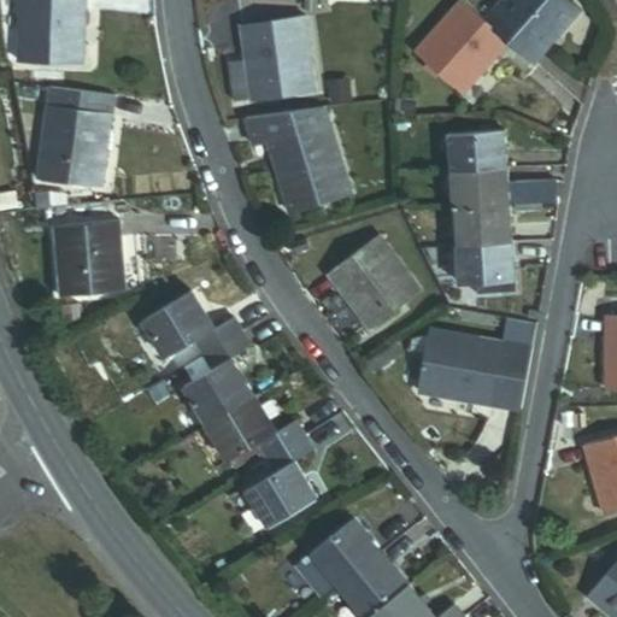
[(22,0),(19,62),(83,64),(86,0),(22,0)]
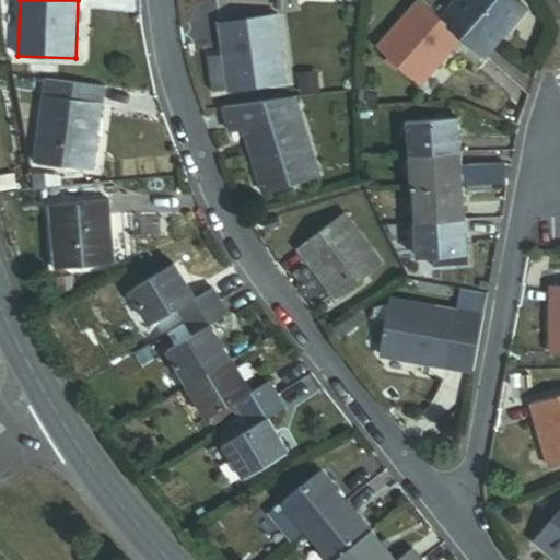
[(464,39),(486,57),(527,10),(515,0),(459,0),(442,20),(464,39)]
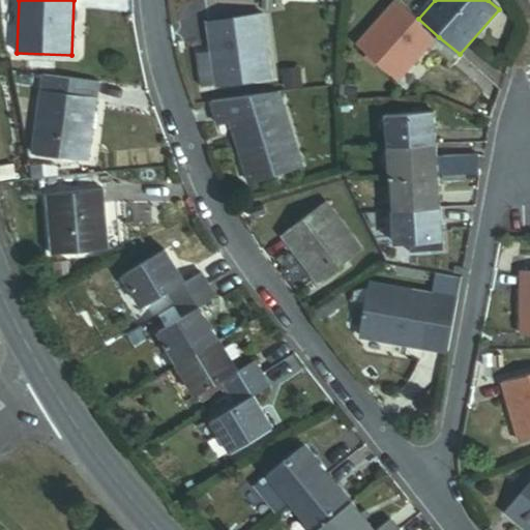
[(359,45),(400,82),(439,37),(418,19),(398,1),(359,45)]
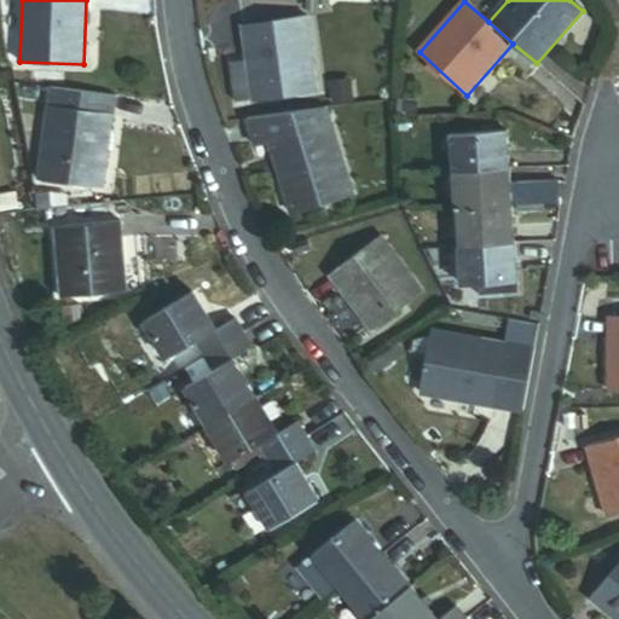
[(255,100),(317,92),(306,19),(243,27),(249,61),(255,100)]
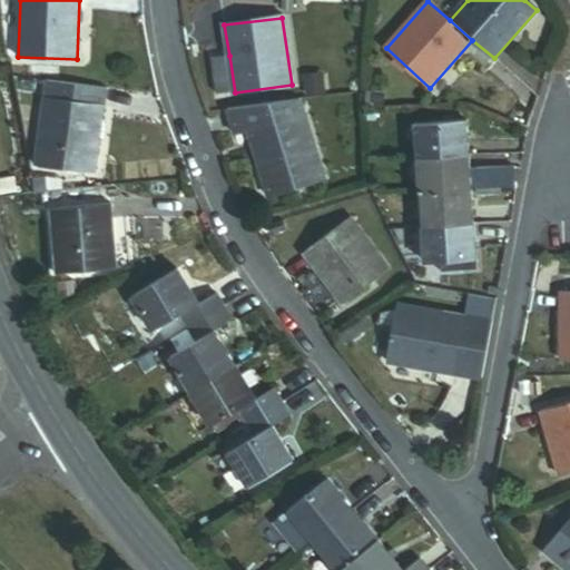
[(215,94),(235,92),(229,56),(209,58),(215,94)]
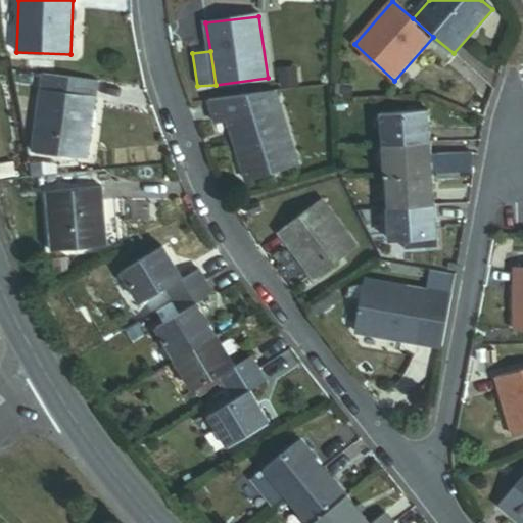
[(87,158),(99,82),(46,74),(34,151),(87,158)]
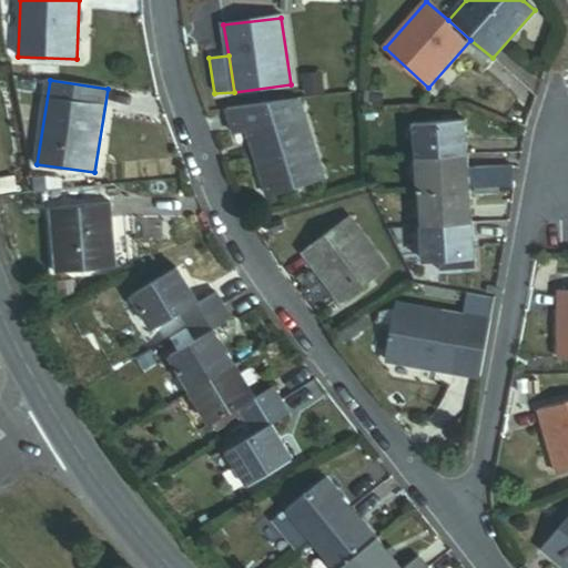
[(235,135),(247,132),(303,114),(297,100),(227,110),(235,135)]
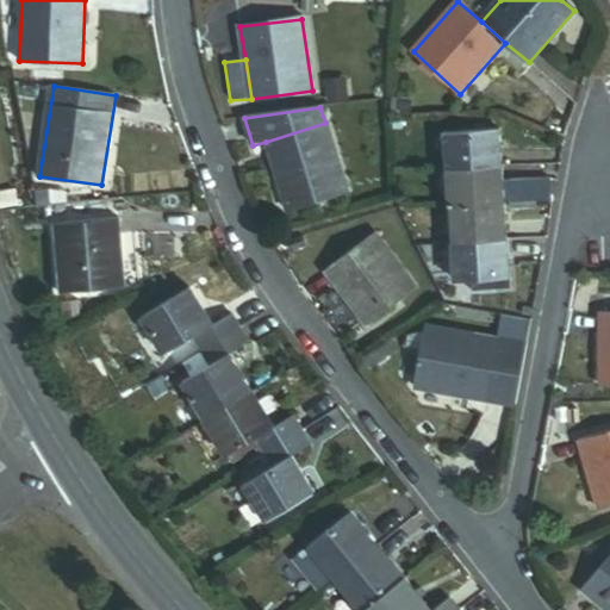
[(288,211),(347,192),(325,123),(266,142),(288,211)]
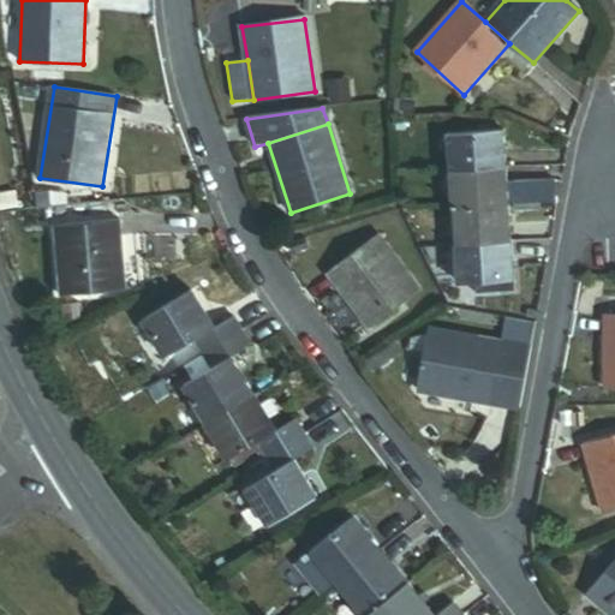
[(452,169),(507,166),(505,129),(449,132),(452,169)]
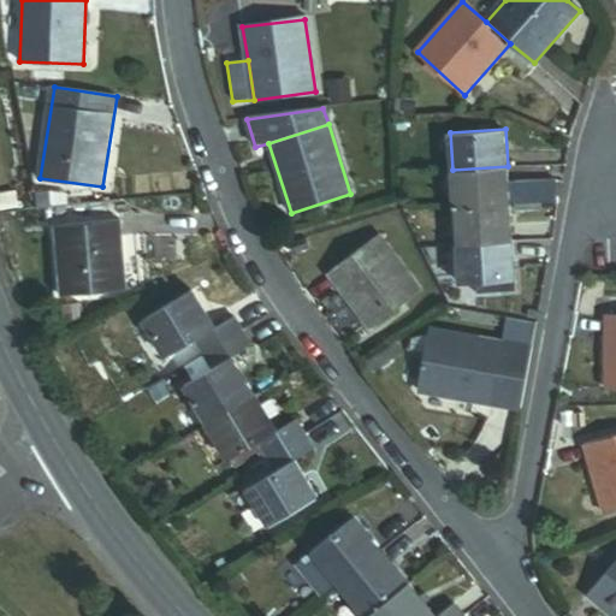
[(455,207),(510,203),(508,181),(508,166),(452,170),(455,207)]
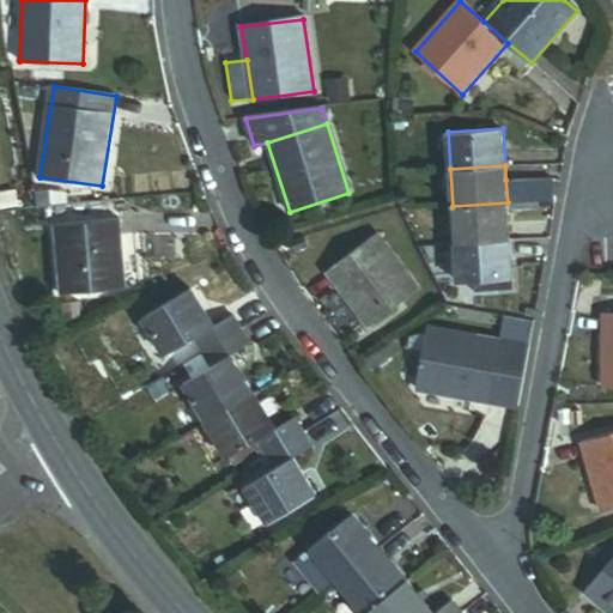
[(508,202),(557,200),(556,176),(505,180),(508,202)]
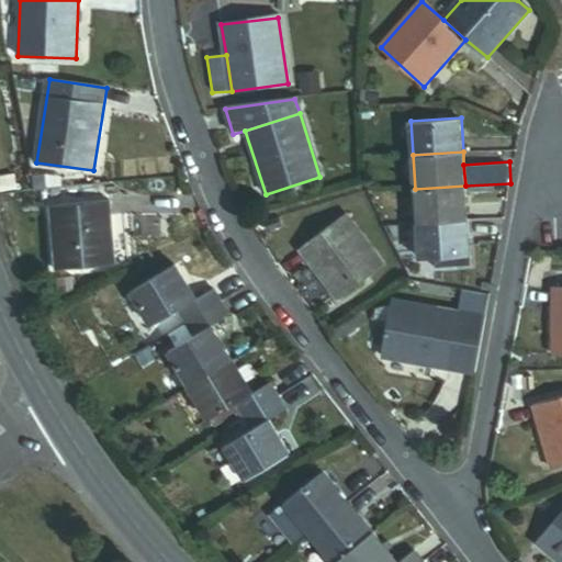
[(416,224),(468,221),(465,186),(415,189),(416,224)]
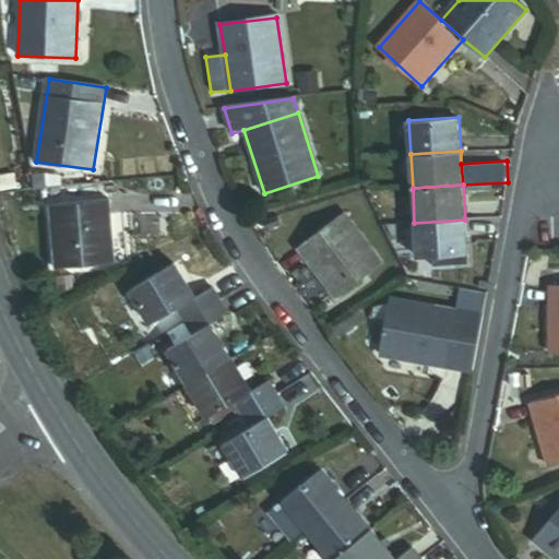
[(108,200),(107,187),(49,191),(50,204),(108,200)]
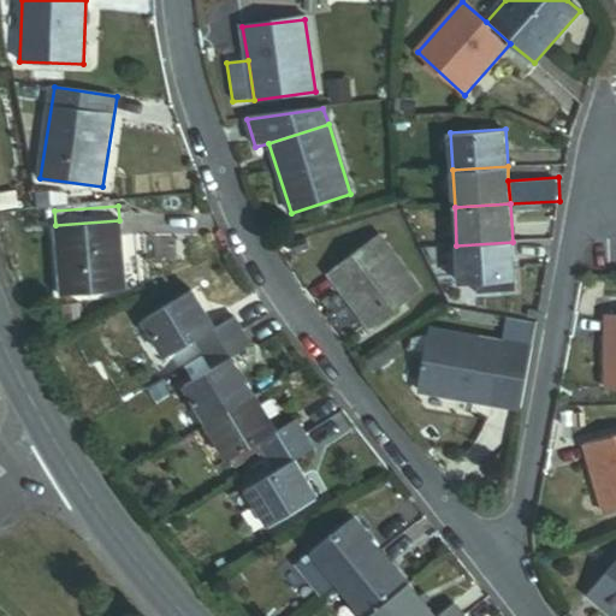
[(61,294),(124,289),(120,237),(119,220),(55,225),(61,294)]
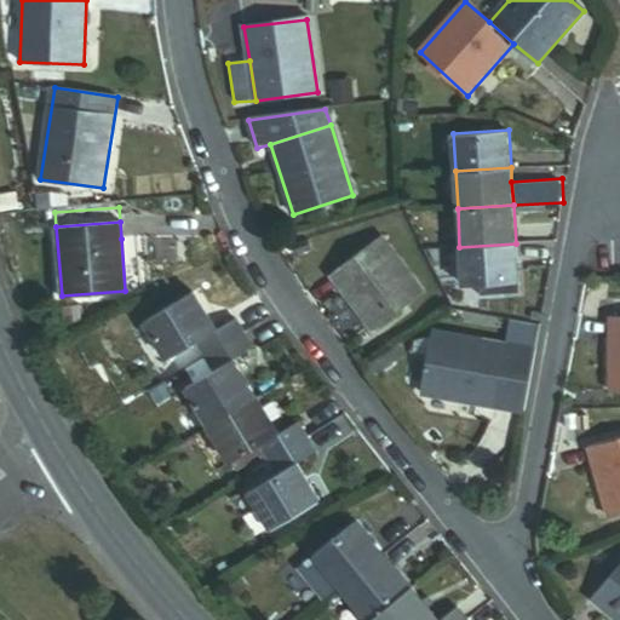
[(125,291),(143,290),(139,237),(121,239),(125,291)]
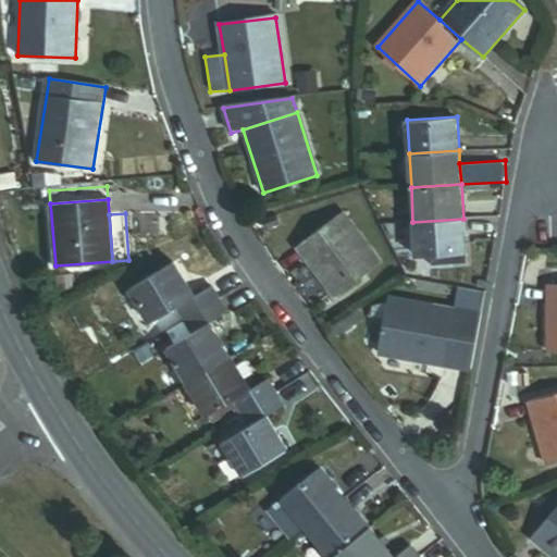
[(336,298),(381,263),(343,214),(298,248),(336,298)]
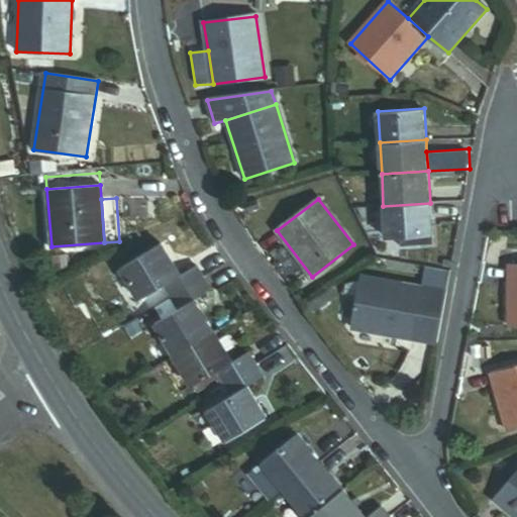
[(417,234),(431,234),(430,203),(383,206),(385,236),(417,234)]
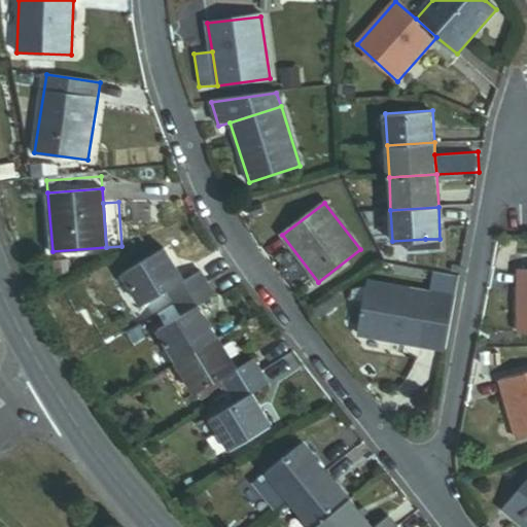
[(425,249),(441,248),(440,239),(425,239),(425,249)]
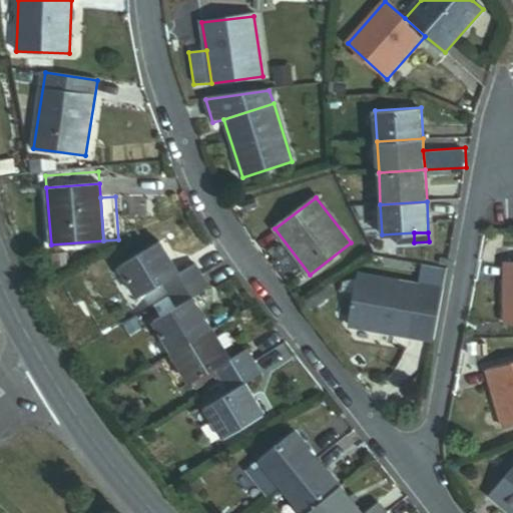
[(163,283),(171,296),(201,277),(194,265),(178,275),(159,242),(121,267),(139,298),(163,283)]
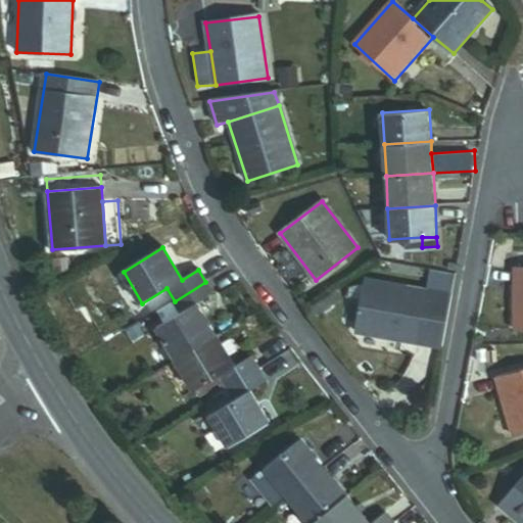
[(514,330),(522,330),(522,268),(515,269),(514,330)]
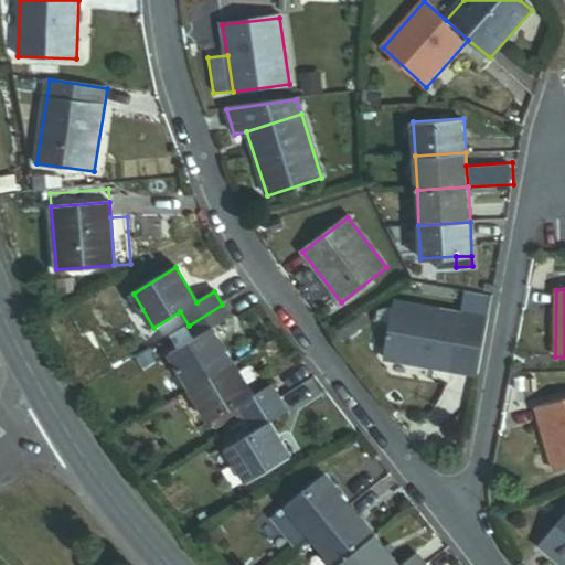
[(385,359),(450,371),(461,316),(395,302),(385,359)]
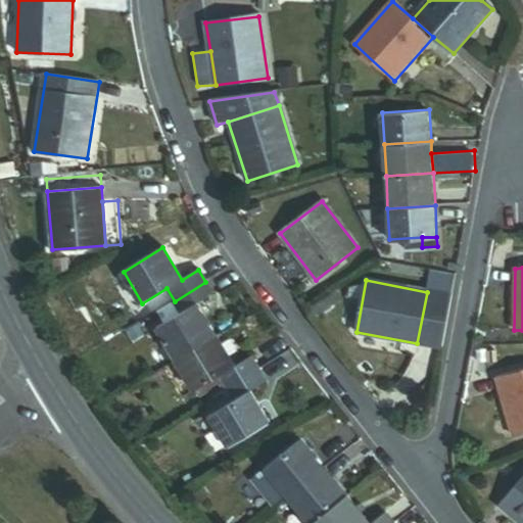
[(177,360),(217,335),(197,303),(212,294),(205,282),(175,301),(182,314),(157,328),(177,360)]
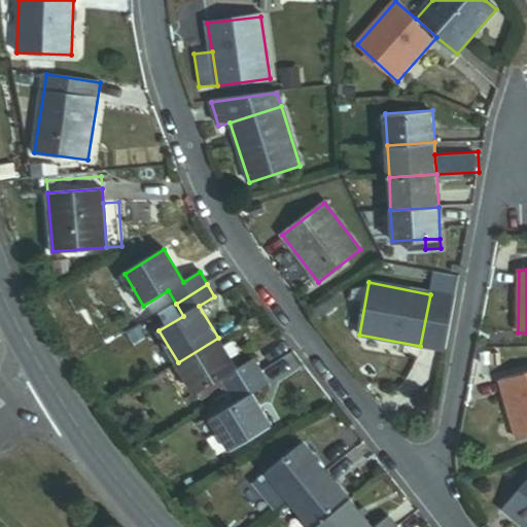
[(221,379),(229,390),(260,372),(253,360),(237,370),(218,338),(178,362),(197,393),(221,379)]
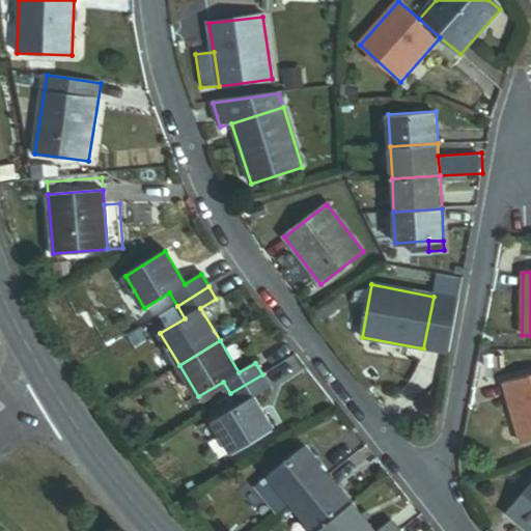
[(232,452),(273,427),(253,395),(269,386),(262,374),(230,393),(238,406),(214,421),(232,452)]
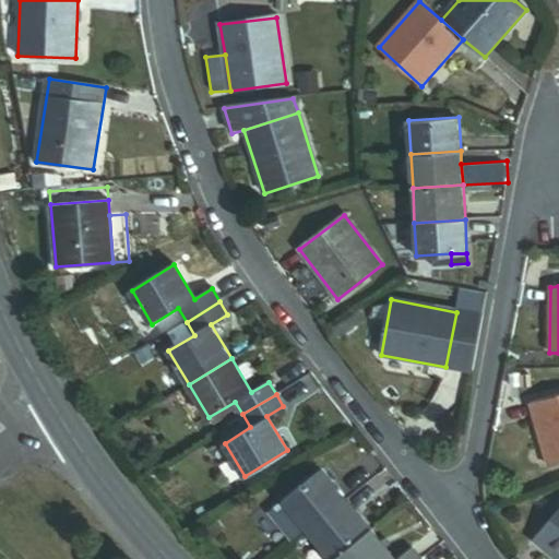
[(549,468),(558,464),(558,395),(531,404),(549,468)]
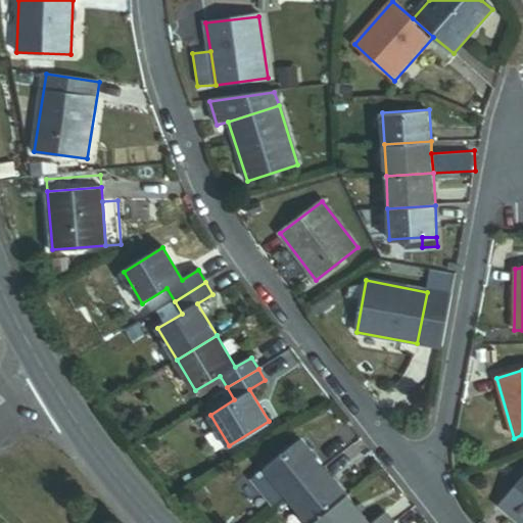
[(288,497),(325,468),(301,439),(266,469),(286,493),(288,497)]
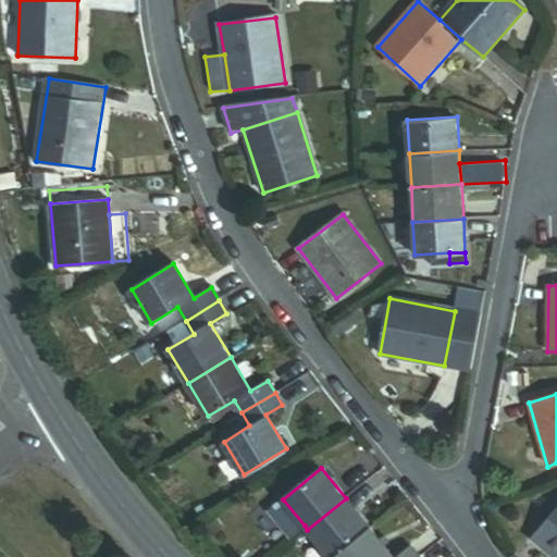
[(330,556),(334,556),(370,528),(346,498),(307,530),(330,556)]
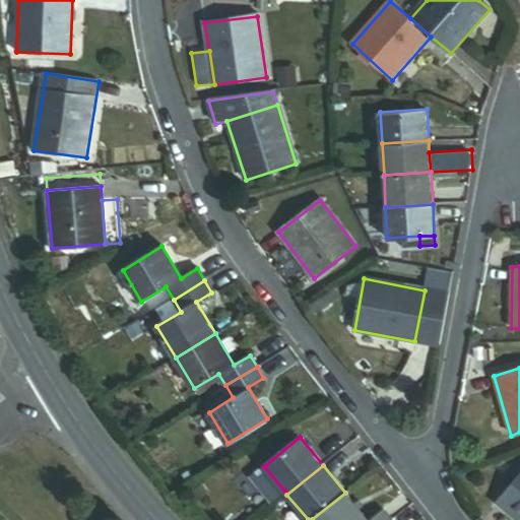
[(270,502),(284,491),(264,466),(251,476),(270,502)]
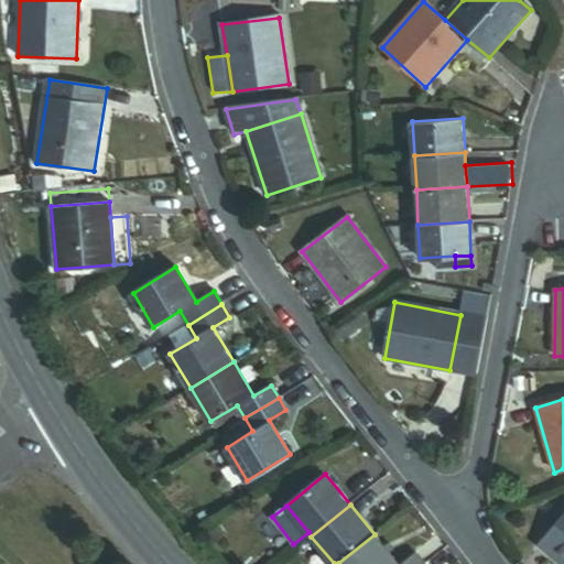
[(562,563),(563,563),(563,516),(540,544),(562,563)]
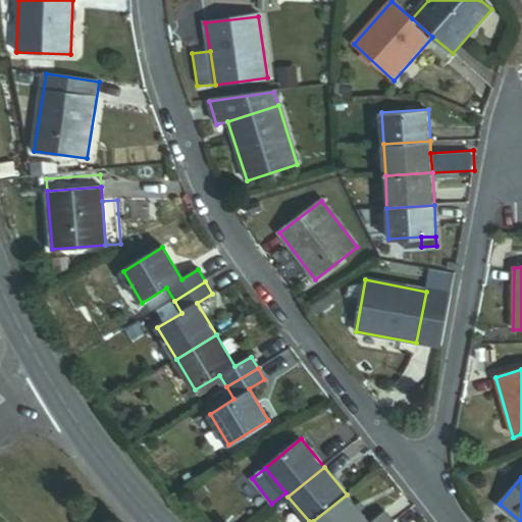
[(393,521),(384,512),(372,521),(369,521),(361,511),(355,504),(347,494),(313,521),(393,521)]
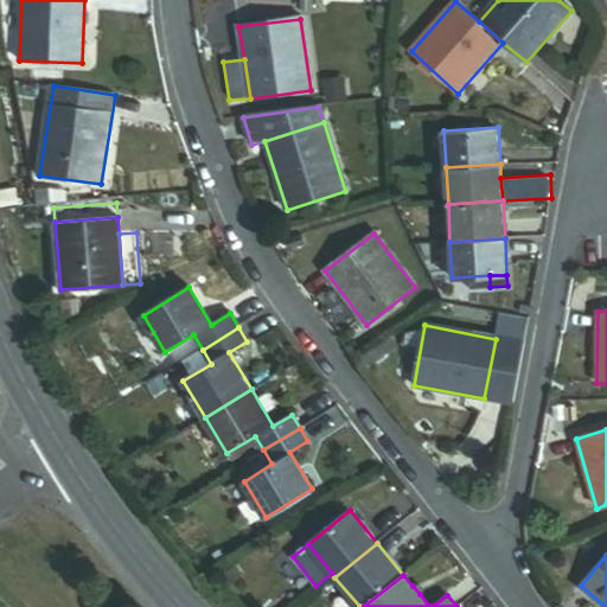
[(413,586),(420,594),(426,589),(419,581),(413,586)]
